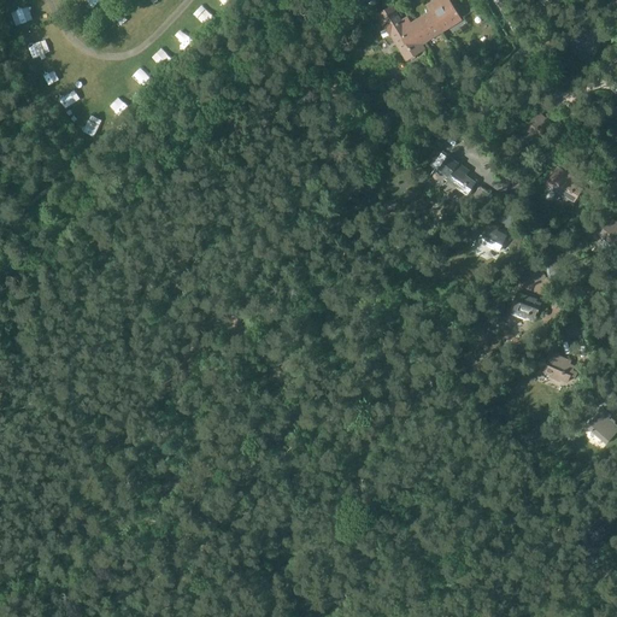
[(450,0),(433,0),(425,5),(430,11),(427,13),(440,35),(463,21),(450,0)]
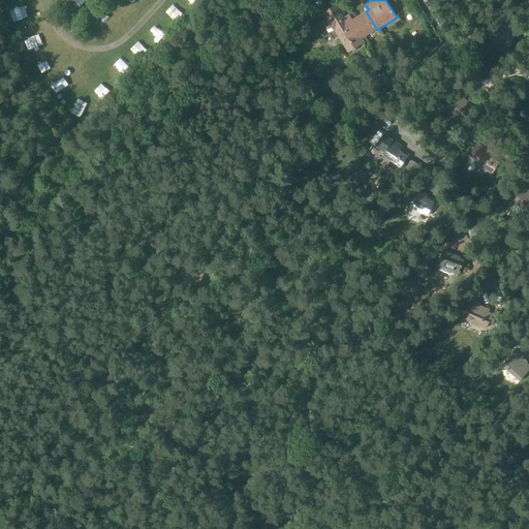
[(464,0),(473,10),(484,1),(483,0),(464,0)]
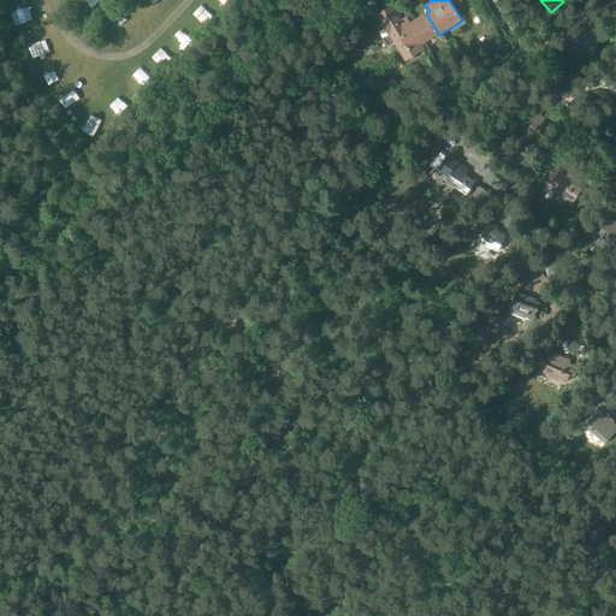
[(573,12),(579,6),(575,3),(569,7),(573,12)]
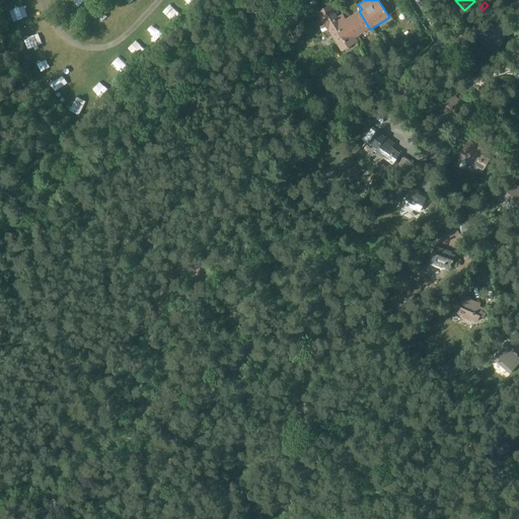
[(330,4),(317,12),(342,52),(359,42),(357,38),(357,36),(346,18),(343,13),(339,16),(330,4)]
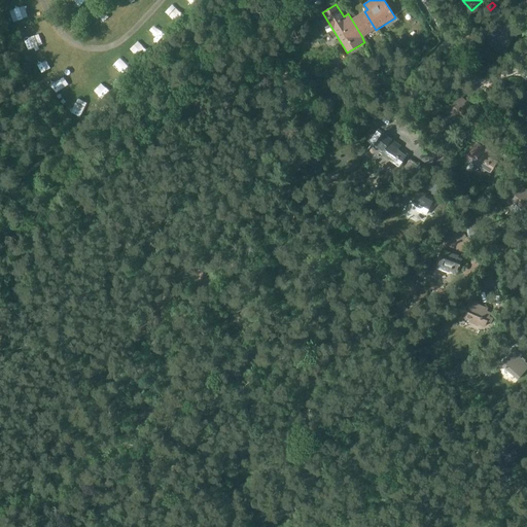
[(376,30),(364,11),(351,19),(362,37),(376,30)]
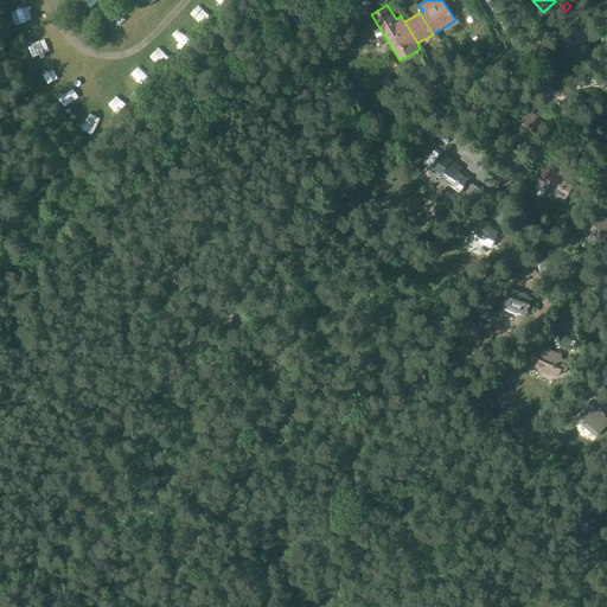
[(531,136),(543,120),(522,104),(510,122),(531,136)]
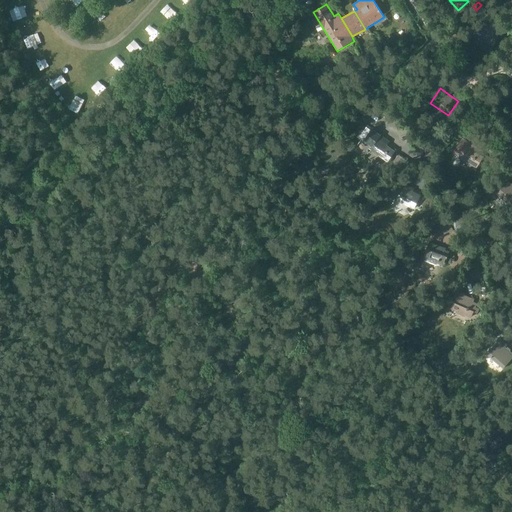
[(381,134),(380,135),(372,130),(364,141),(372,147),(370,149),(389,162),(396,151),(388,146),(391,141),(381,134)]
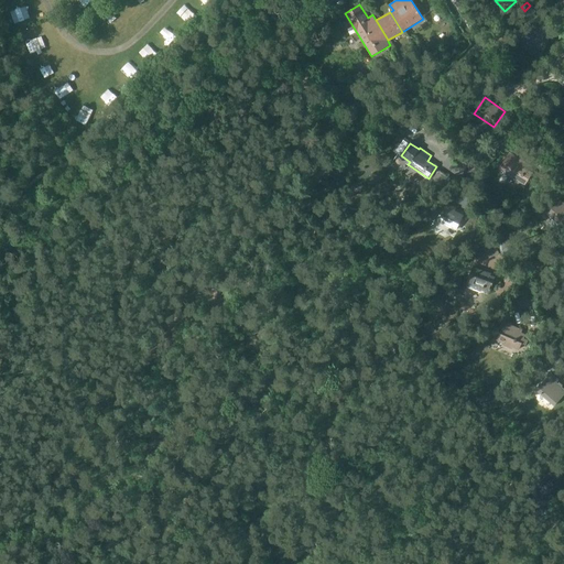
[(525,185),(533,173),(523,166),(527,162),(510,152),(499,169),(525,185)]
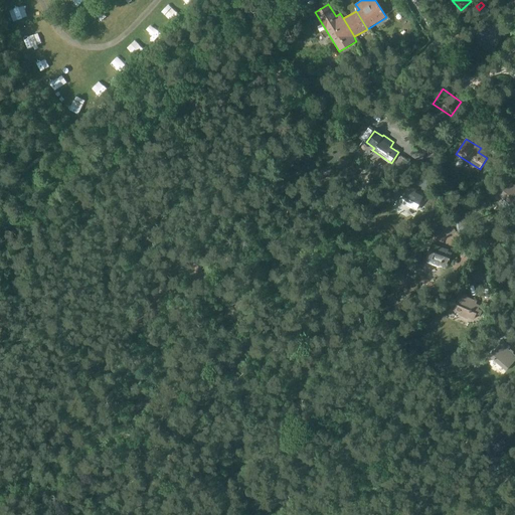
[(514,207),(514,184),(510,181),(499,195),(514,207)]
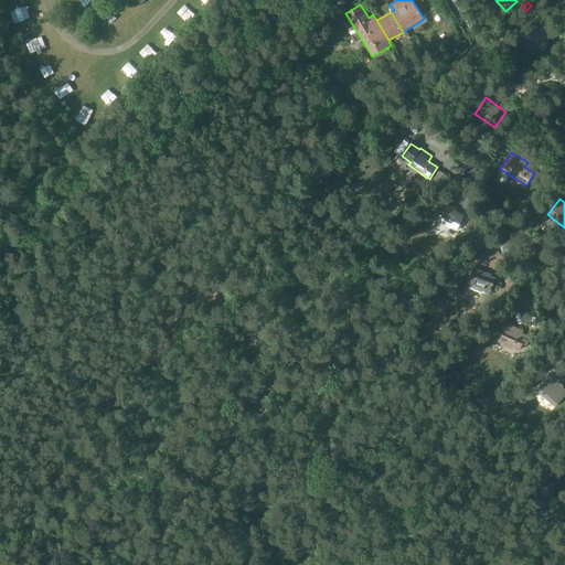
[(467,213),(445,202),(438,214),(450,220),(447,226),(457,231),(462,221),(470,224),(472,221),(475,222),(479,214),(469,209),(467,213)]
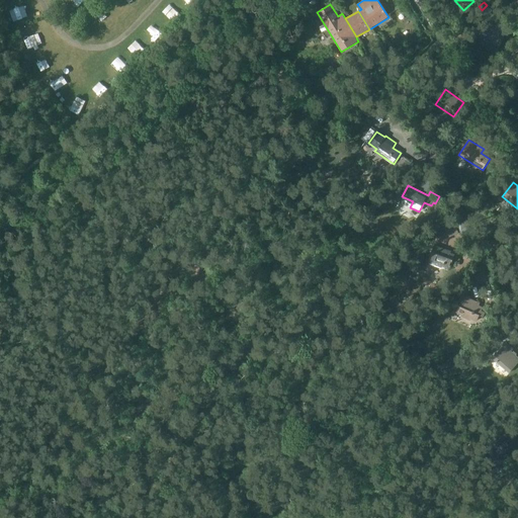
[(458,234),(452,219),(441,223),(447,238),(458,234)]
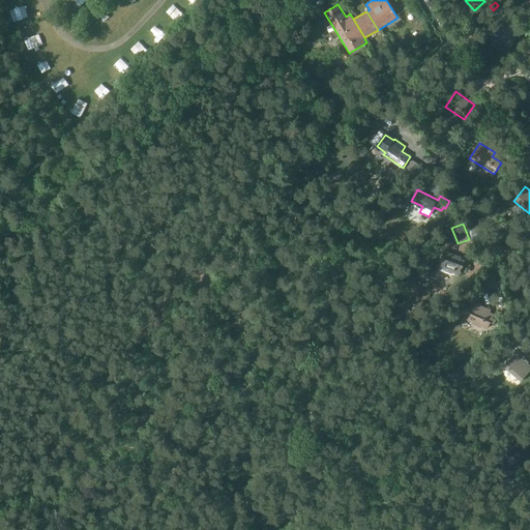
[(460,278),(466,260),(444,252),(438,270),(460,278)]
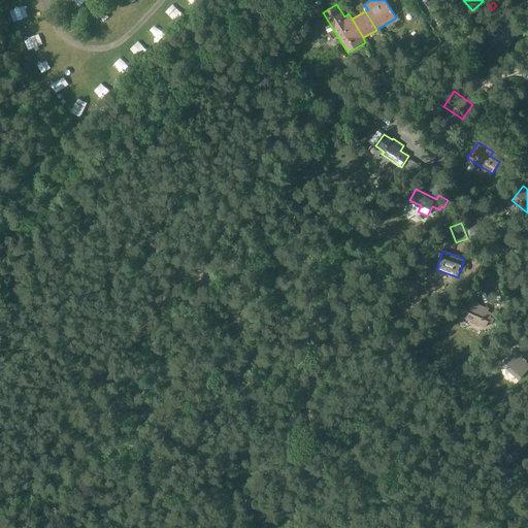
[(468,309),(464,318),(471,321),(470,323),(480,327),(481,325),(486,327),(489,322),(493,323),(495,318),(491,317),(493,312),(489,310),(490,308),(470,300),(466,308),(468,309)]
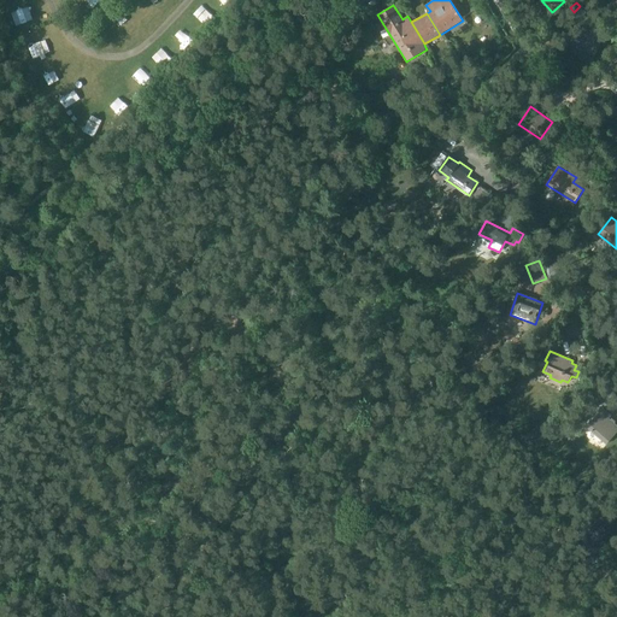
[(587,410),(595,403),(589,397),(581,404),(587,410)]
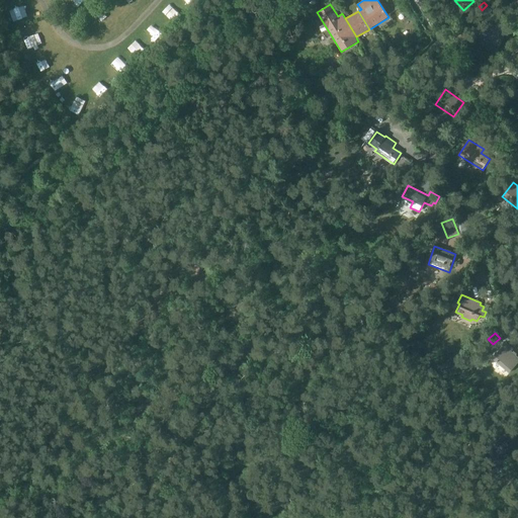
[(492,358),(509,373),(517,362),(517,356),(511,350),(513,348),(506,342),(492,358)]
